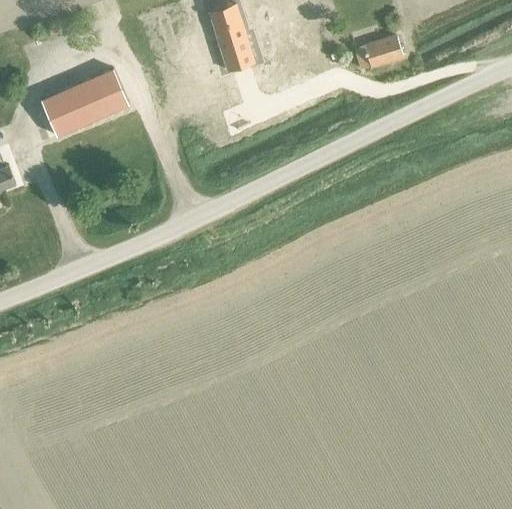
[(307,0),(283,0),(292,42),(314,38),(307,0)]
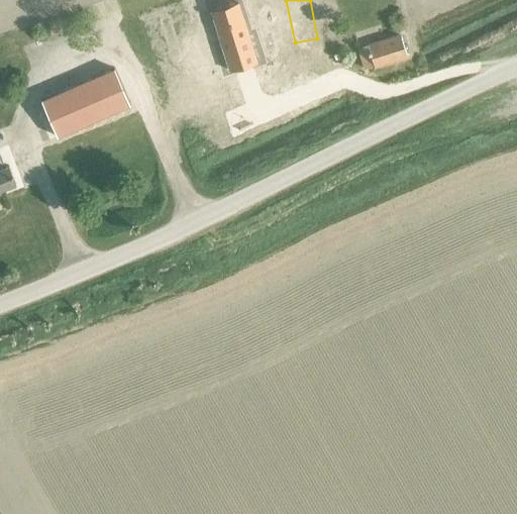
[(239,10),(211,17),(212,18),(228,74),(254,67),(239,10)]
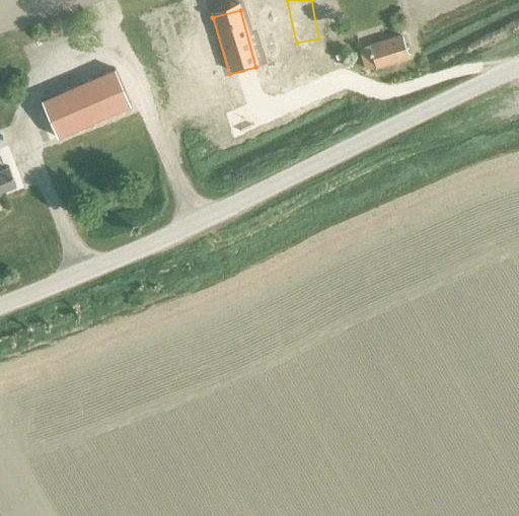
[(365,72),(408,59),(401,40),(359,52),(365,72)]
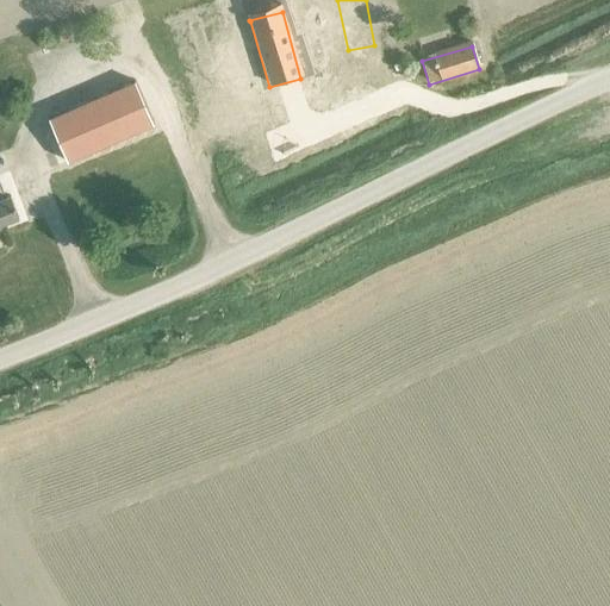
[(135,83),(48,122),(67,164),(154,126),(153,124),(135,85),(135,83)]
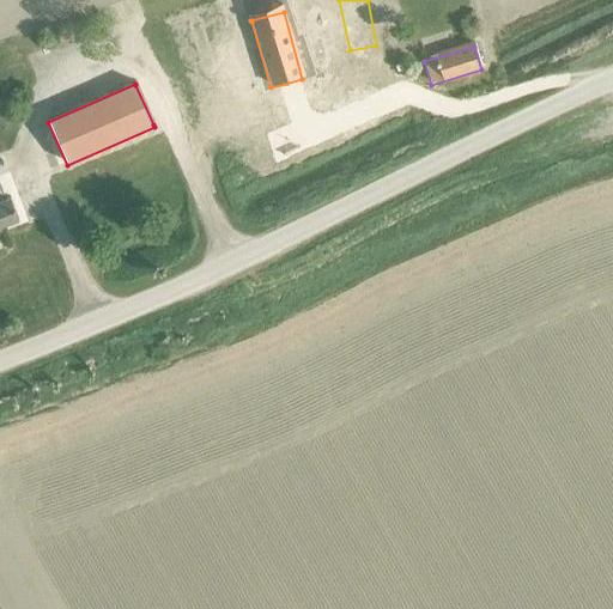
[(0,227),(18,221),(10,200),(5,201),(0,188),(0,227)]
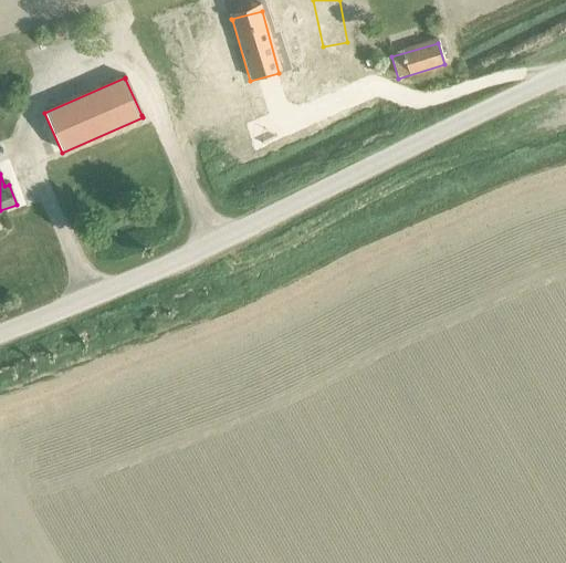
All buildings are outlined.
